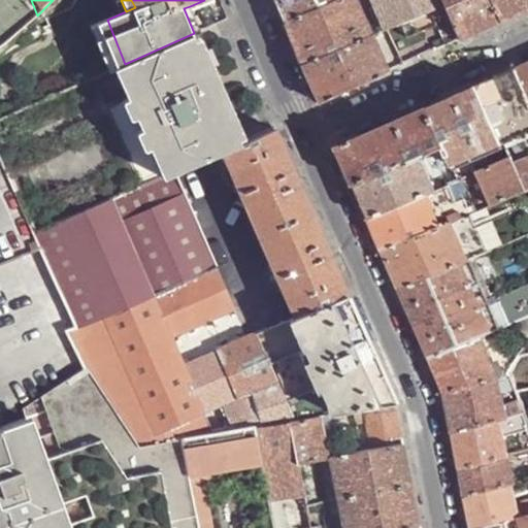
[(336,0),(275,0),(278,6),(285,23),(336,0)]
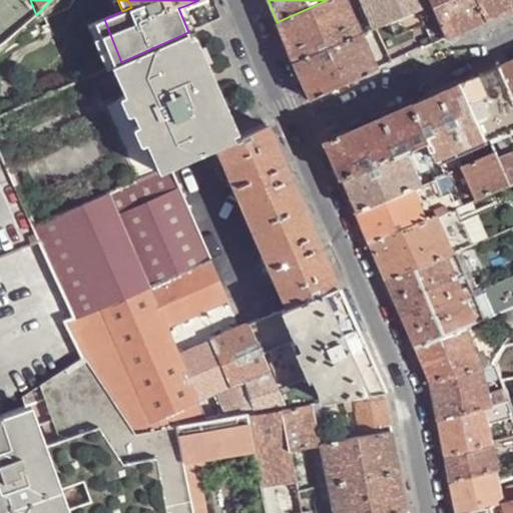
[(362,34),(347,0),(327,0),(277,22),(285,42),(294,64),(362,34)]
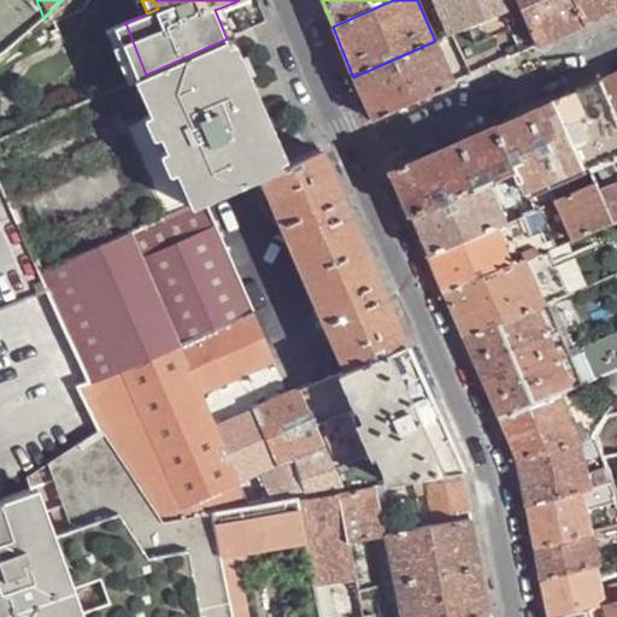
[(436,0),(452,34),(453,33),(454,34),(470,27),(504,12),(521,5),(518,0),(436,0)]
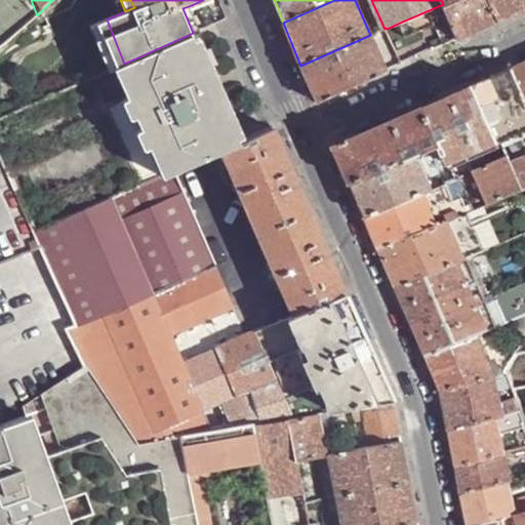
[(457,40),(500,21),(490,0),(441,0),(443,4),(457,40)]
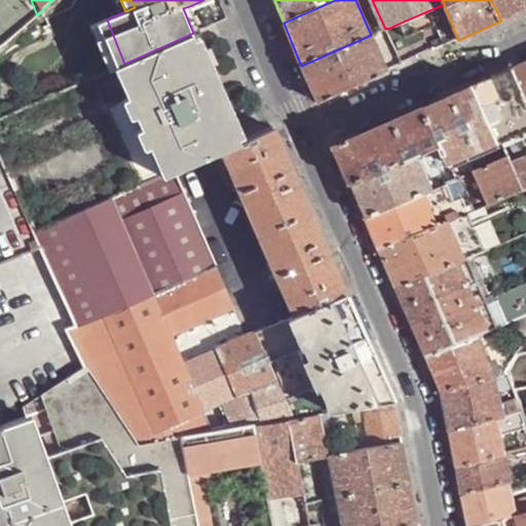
[(525,0),(491,0),(501,21),(525,9),(525,0)]
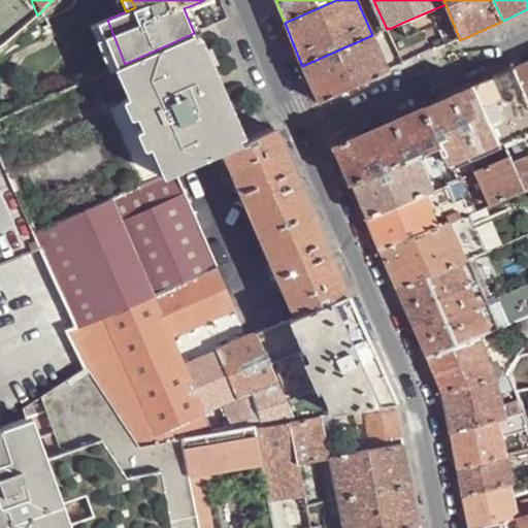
[(194,33),(200,30),(190,6),(184,8),(194,33)]
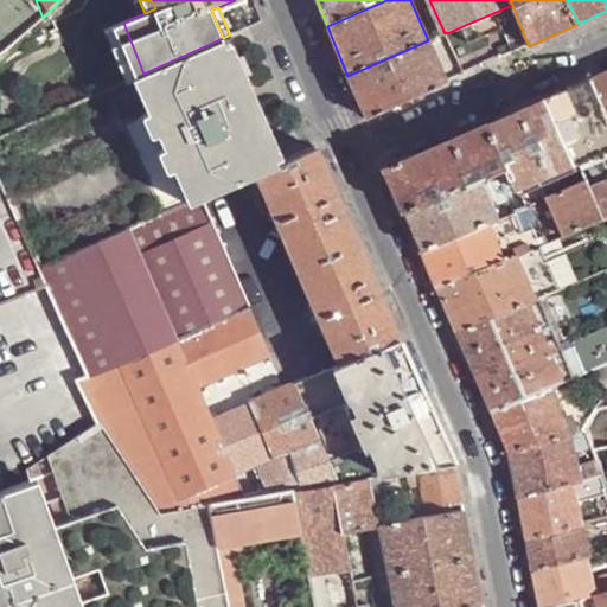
[(496,12),(462,26),(472,48),(504,33),(496,12)]
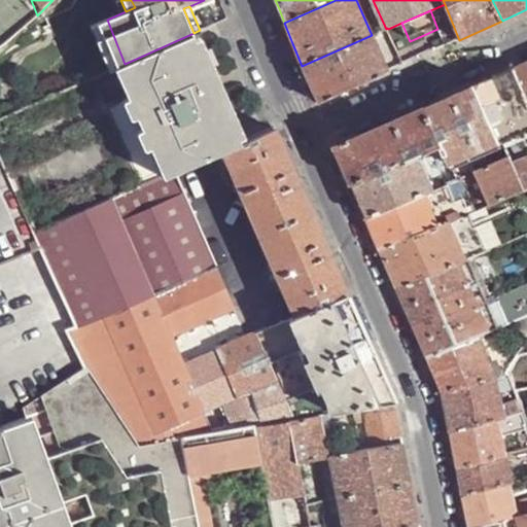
[(107,20),(98,24),(115,68),(125,64),(107,20)]
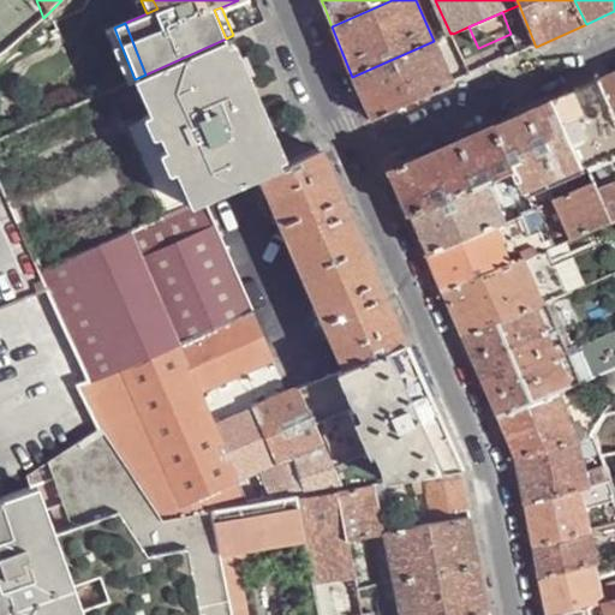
[(281,163),(226,39),(145,75),(135,79),(148,108),(191,203),(204,197),(213,193),(258,173),(281,163)]
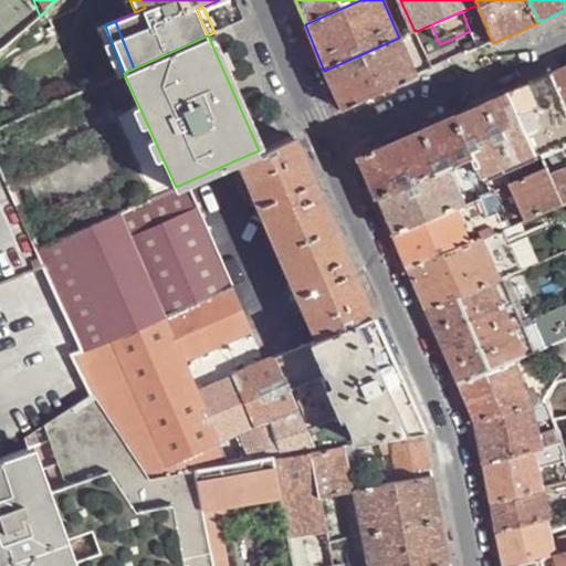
[(417,76),(399,38),(324,71),(334,92),(342,109),(417,76)]
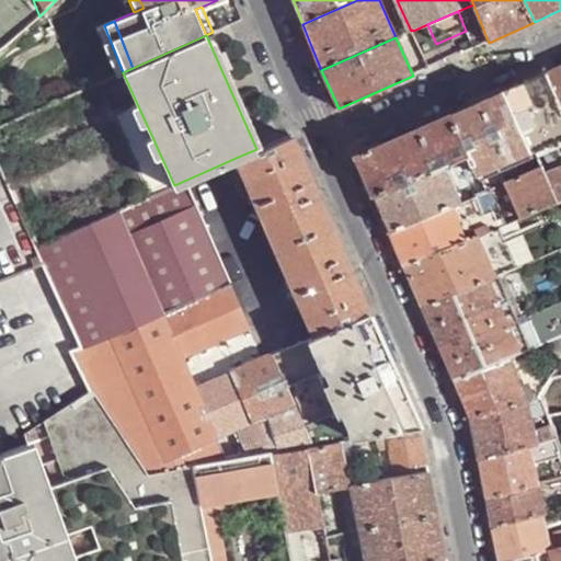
[(560,69),(551,73),(560,94),(560,69)]
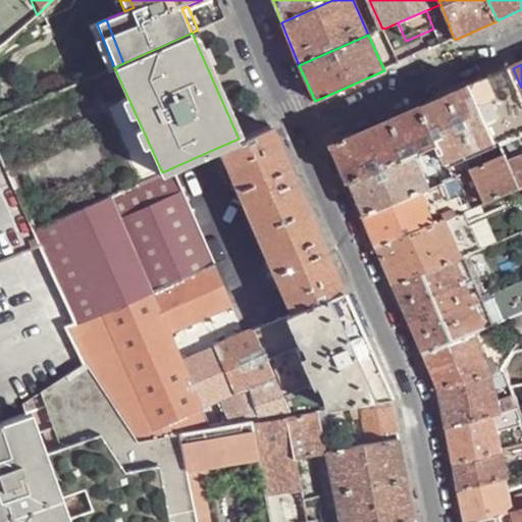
[(521,133),(521,88),(513,68),(500,74),(474,86),(500,143),(521,133)]
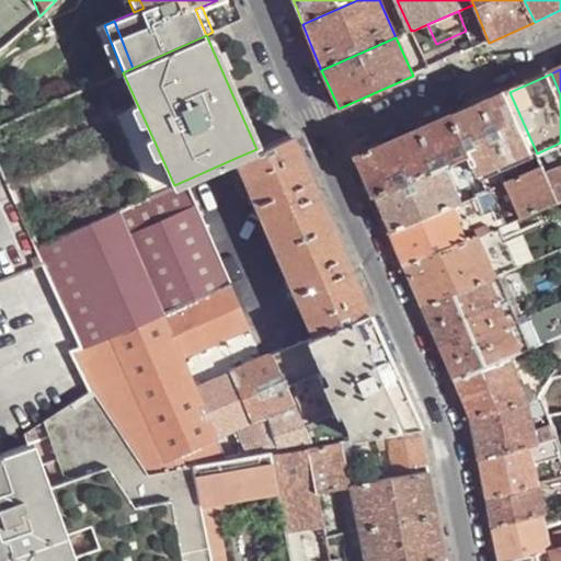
[(116,210),(152,195),(113,110),(101,83),(0,128),(0,157),(39,245),(116,210)]
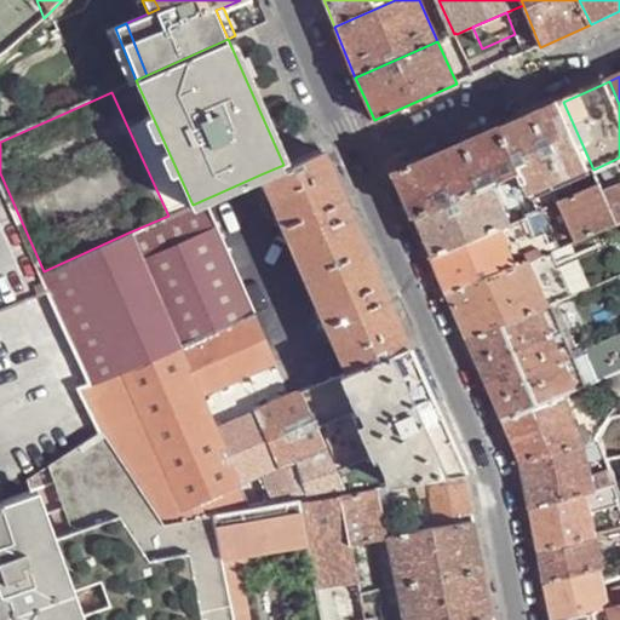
[(593,170),(563,102),(543,110),(506,126),(524,173),(533,195),(545,190),(593,170)]
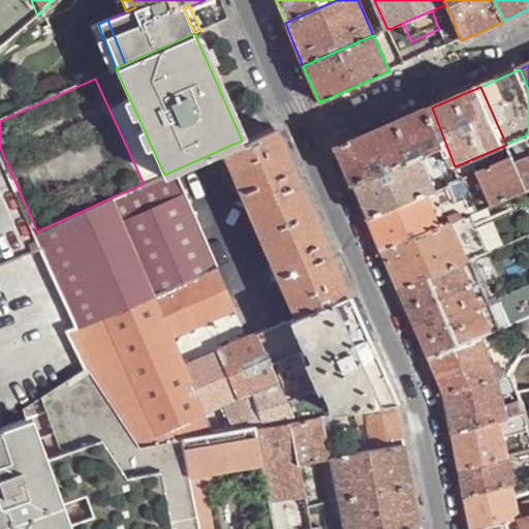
[(127,93),(106,103),(144,184),(164,175),(127,93)]
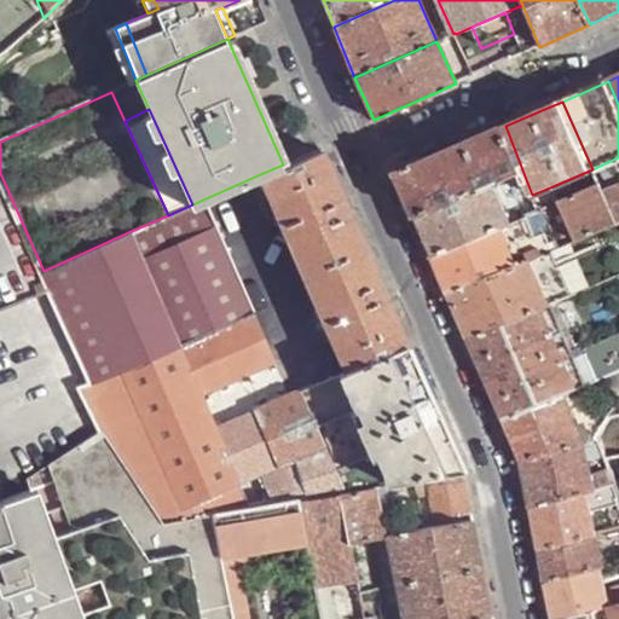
[(524,173),(505,126),(469,143),(398,173),(406,192),(417,218),(484,190),(479,178),(496,171),(499,183),(524,173)]
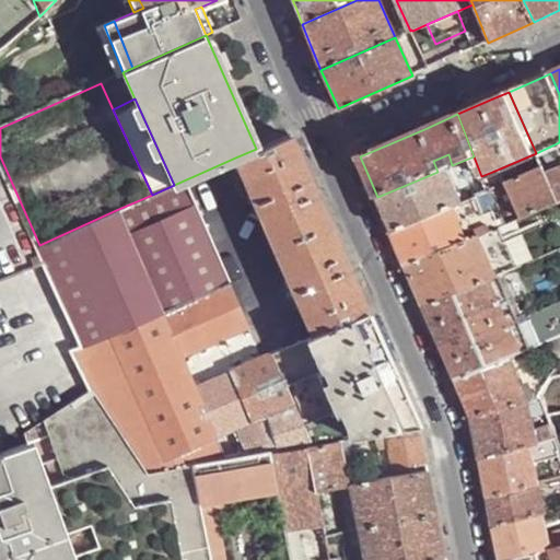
[(275,246),(330,222),(302,155),(299,148),(292,133),(256,149),(235,158),(275,246)]
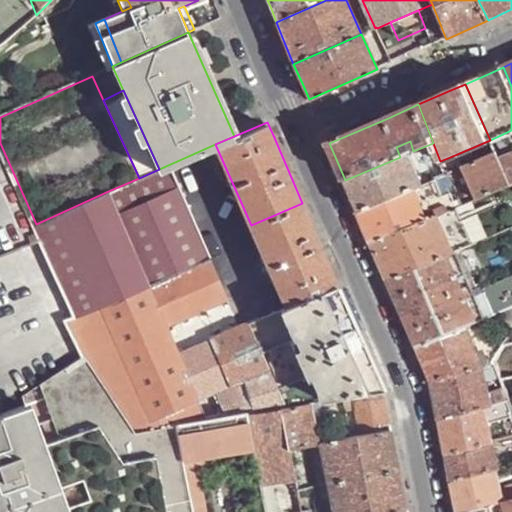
[(511,154),(511,130),(490,140),(496,154),(499,161),(511,154)]
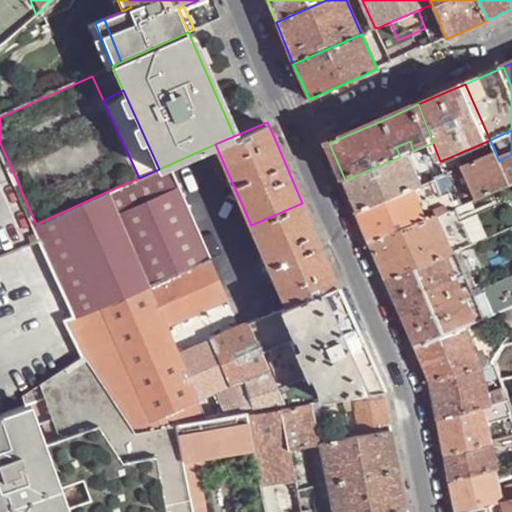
[(0,255),(42,239),(36,224),(0,143),(0,255)]
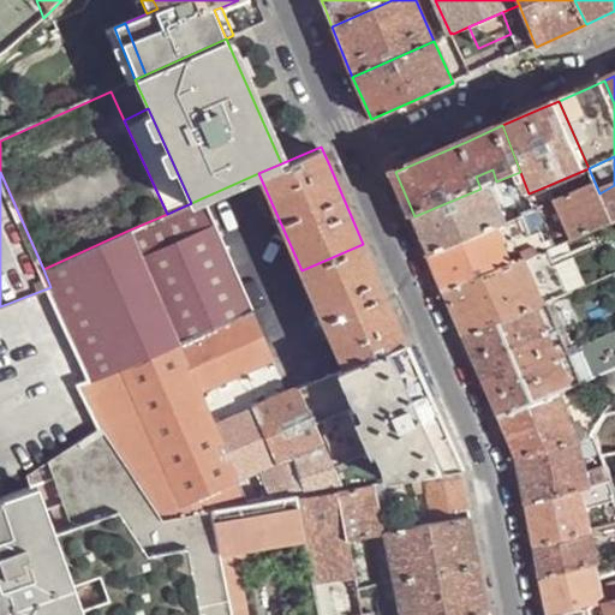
[(508,221),(491,184),(481,189),(415,216),(424,239),(431,255),(495,227),(508,221)]
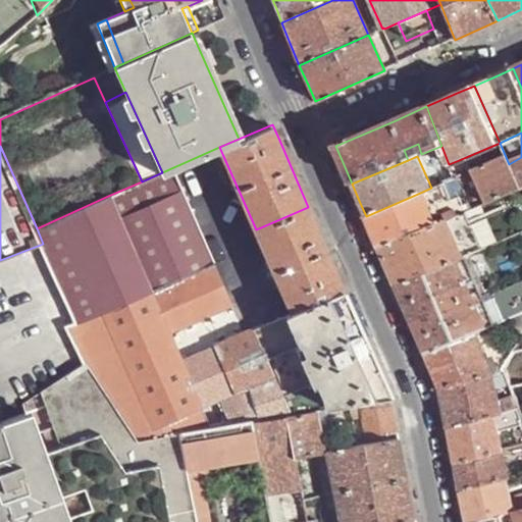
[(509,164),(506,157),(473,170),(480,190),(486,203),(520,190),(509,164)]
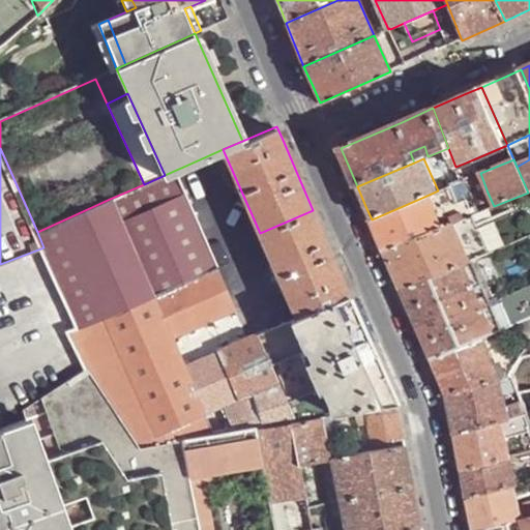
[(529,159),(517,167),(528,193),(529,190),(529,159)]
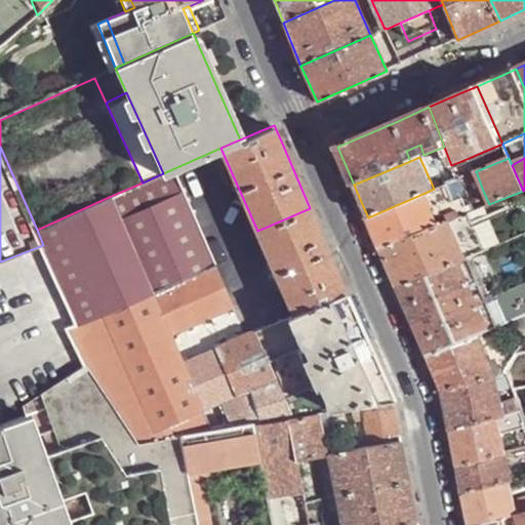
[(468,174),(461,161),(451,165),(456,179),(459,178),(468,174)]
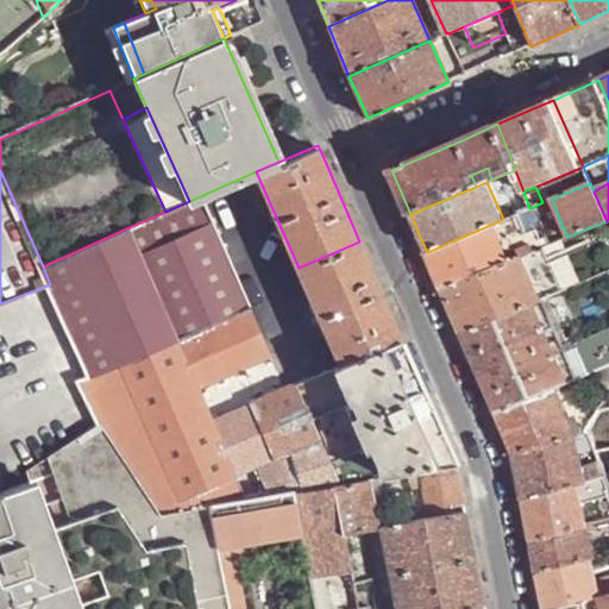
[(176,339),(251,307),(202,195),(189,201),(165,212),(126,228),(176,339)]
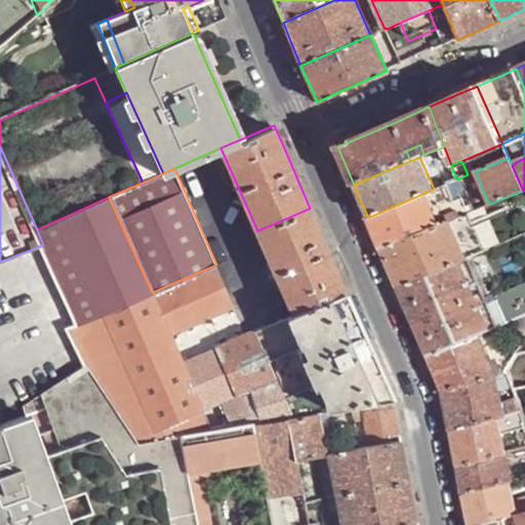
[(483,191),(476,171),(468,174),(459,178),(462,186),(468,197),(483,191)]
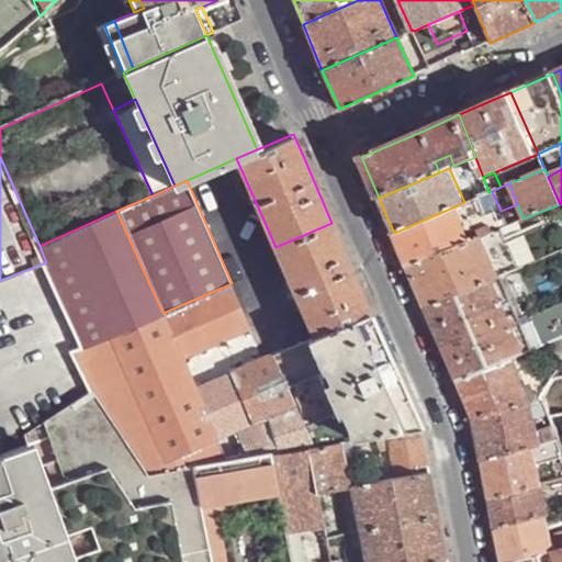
[(495,199),(492,191),(489,192),(464,202),(452,208),(468,243),(480,238),(501,229),(494,214),(482,218),(478,206),(495,199)]
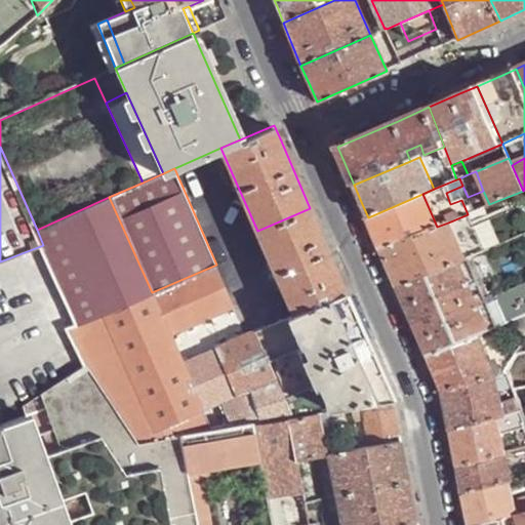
[(437,227),(422,194),(368,217),(376,237),(382,249),(437,227)]
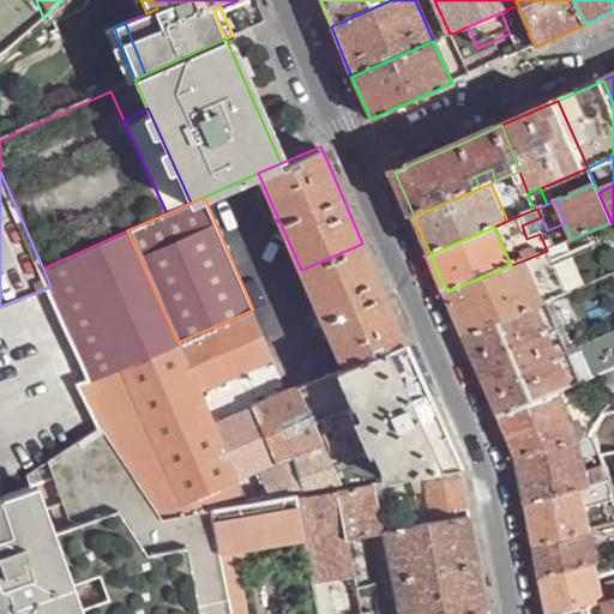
[(122,367),(178,342),(127,230),(43,269),(50,287),(92,380),(122,367)]
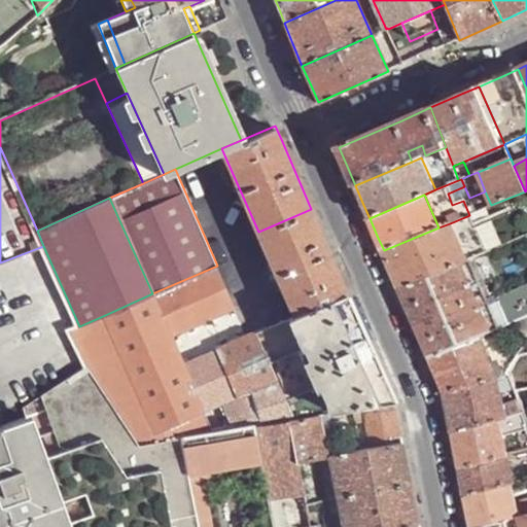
[(294,315),(347,291),(343,281),(330,253),(311,209),(258,232),(294,315)]
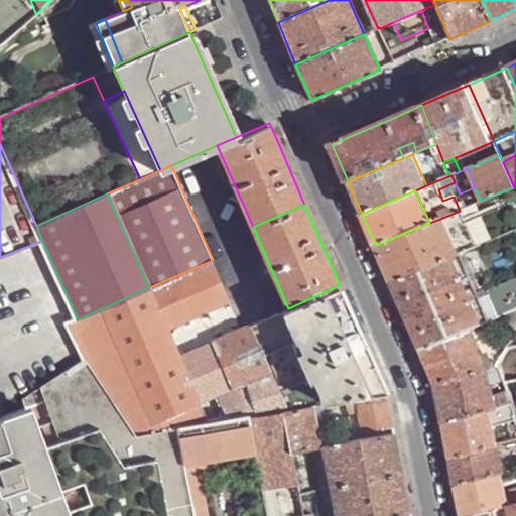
[(473,205),(462,210),(477,247),(488,242),(473,205)]
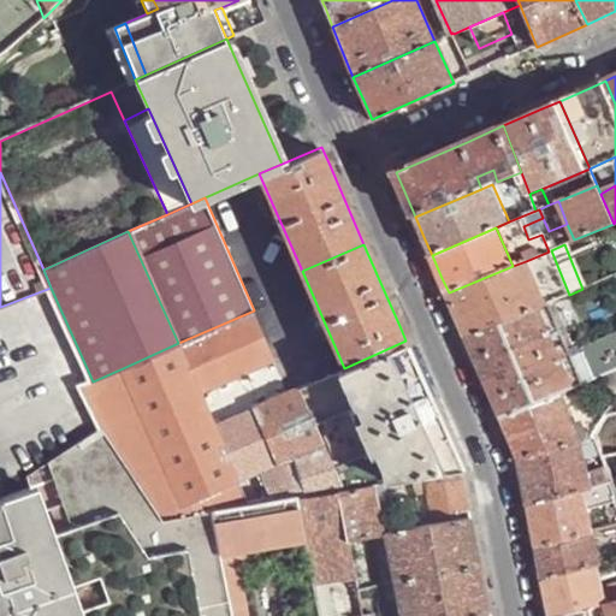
[(569,295),(551,250),(549,252),(526,261),(545,306),(555,301),(569,295)]
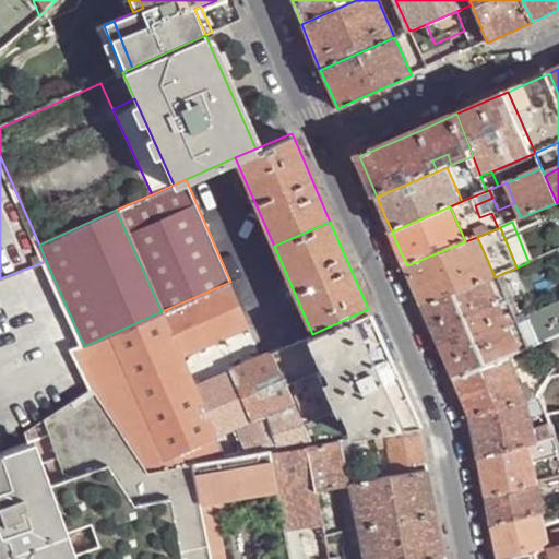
[(495,277),(477,237),(465,241),(407,265),(417,289),(425,306),(490,278),(495,277)]
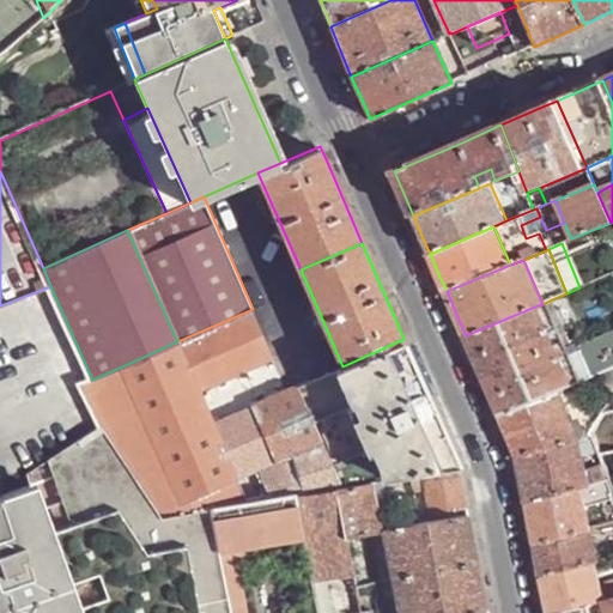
[(562,363),(538,305),(466,335),(485,378),(501,414),(559,390),(570,386),(562,363)]
